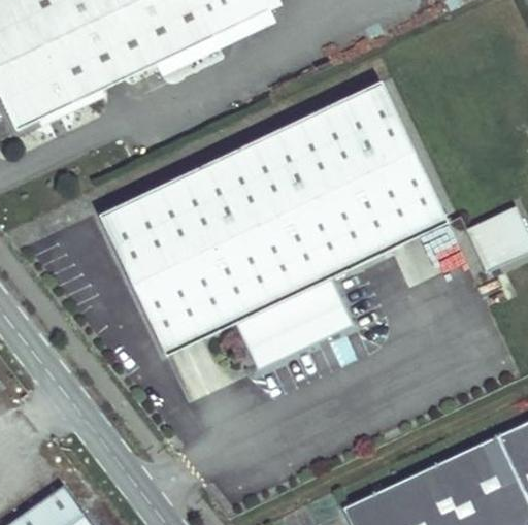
[(0,0),(0,94),(17,129),(46,115),(43,107),(55,102),(58,109),(270,9),(266,0),(0,0)]
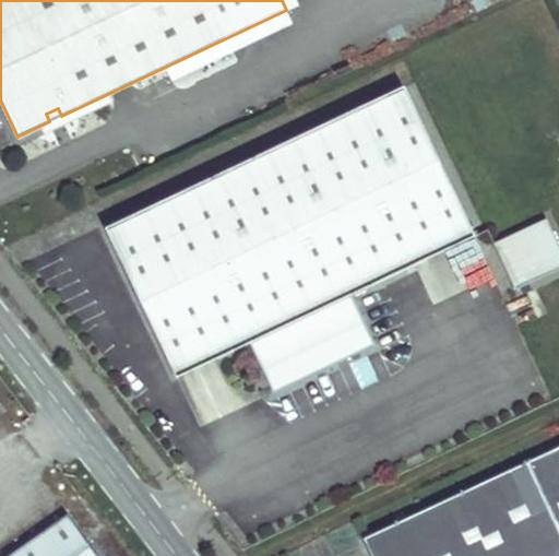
[(352,292),(474,234),(404,85),(105,226),(176,376),(249,341),(272,391),(376,342),(352,292)]
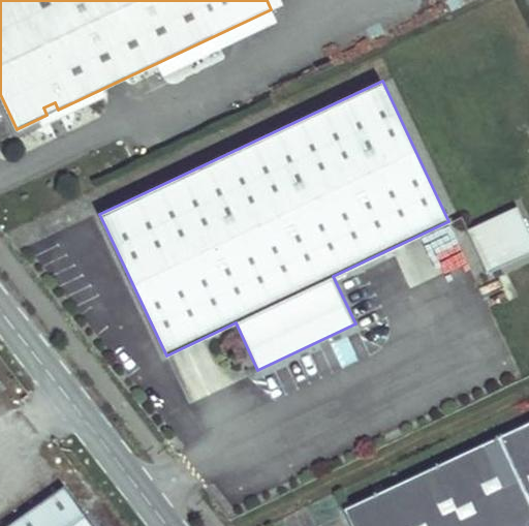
[(58,110),(55,102),(43,107),(47,115),(58,110)]
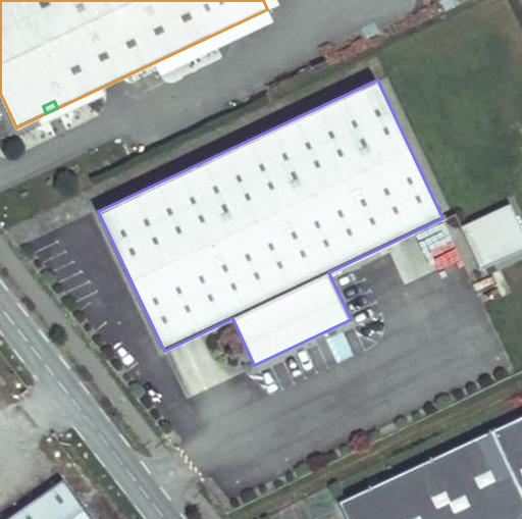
[(521,248),(521,225),(510,201),(461,224),(481,267),(521,248)]
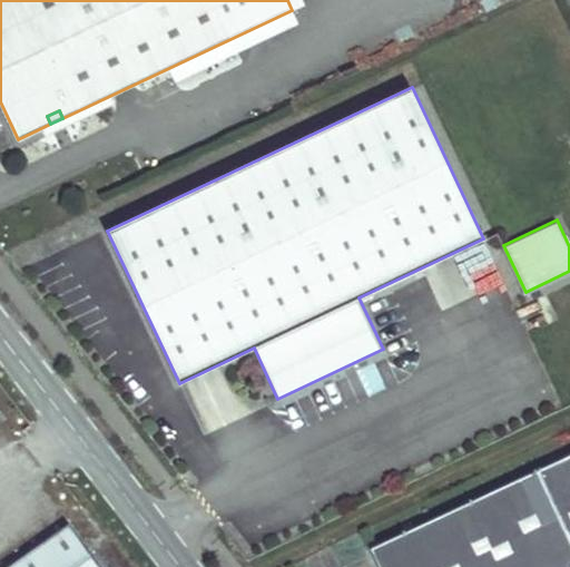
[(567,566),(569,566),(569,452),(370,546),(379,566),(567,566)]
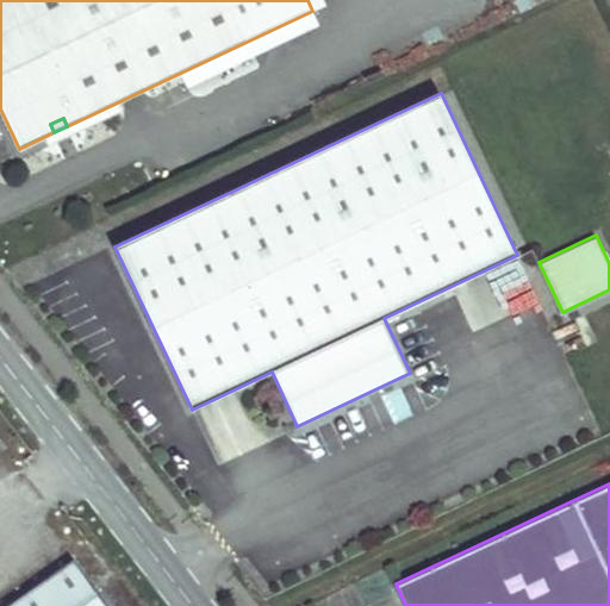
[(105,605),(73,562),(11,605),(105,605)]
